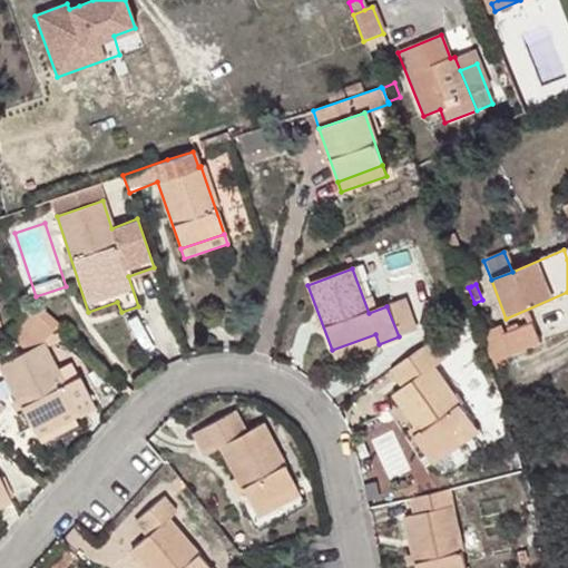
[(405,300),(387,306),(399,336),(417,330),(405,300)]
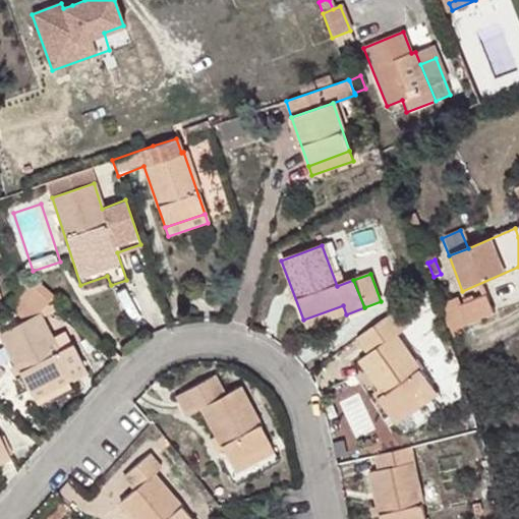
[(26,281),(50,302),(54,298),(31,277),(26,281)]
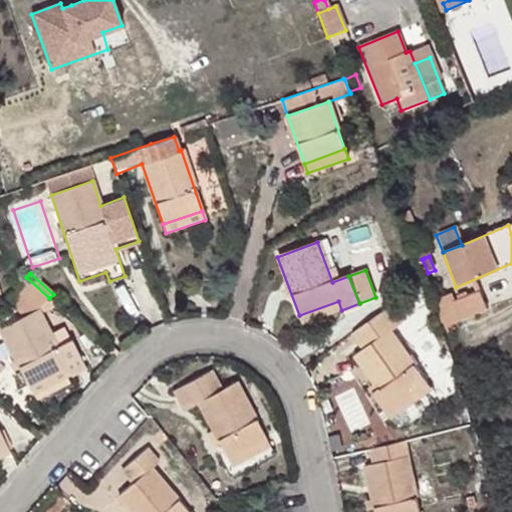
[(38,310),(49,298),(26,277),(15,289),(38,310)]
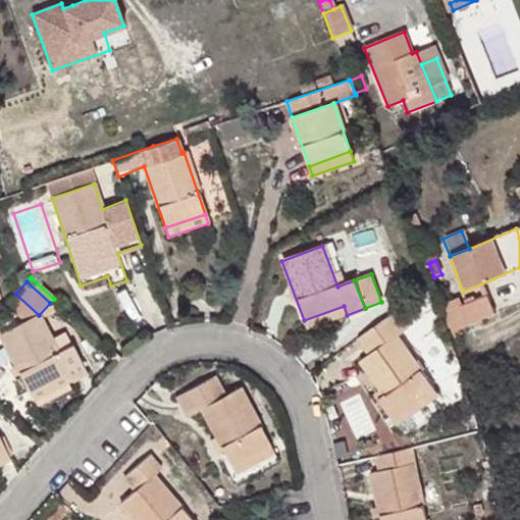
[(440,314),(449,334),(495,313),(487,295),(461,306),(440,314)]
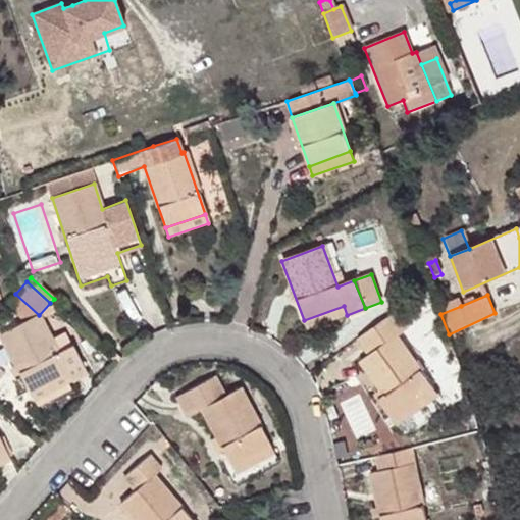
[(458,298),(437,306),(440,314),(461,306),(458,298)]
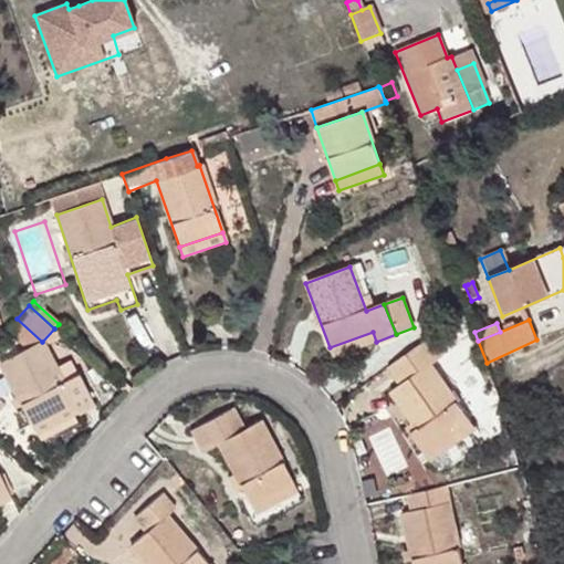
[(373,332),(330,347),(333,358),(376,342),(373,332)]
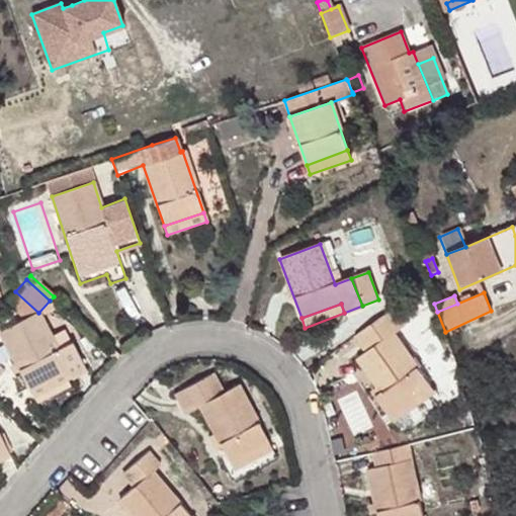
[(395,308),(352,337),(363,354),(356,359),(380,394),(375,398),(388,414),(428,385),(394,334),(406,325),(395,308)]
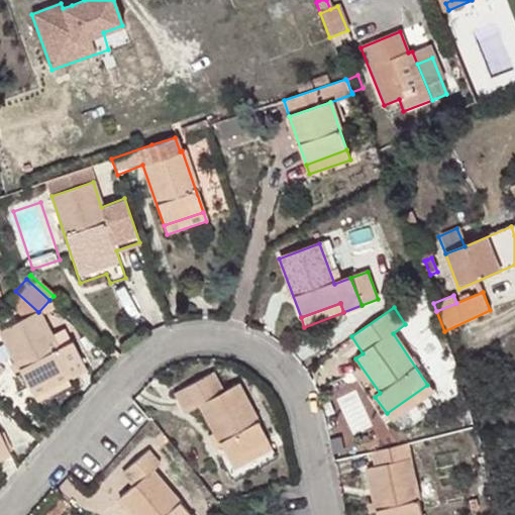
[(58,350),(38,312),(0,331),(28,388),(66,370),(70,379),(87,371),(73,342),(58,350)]
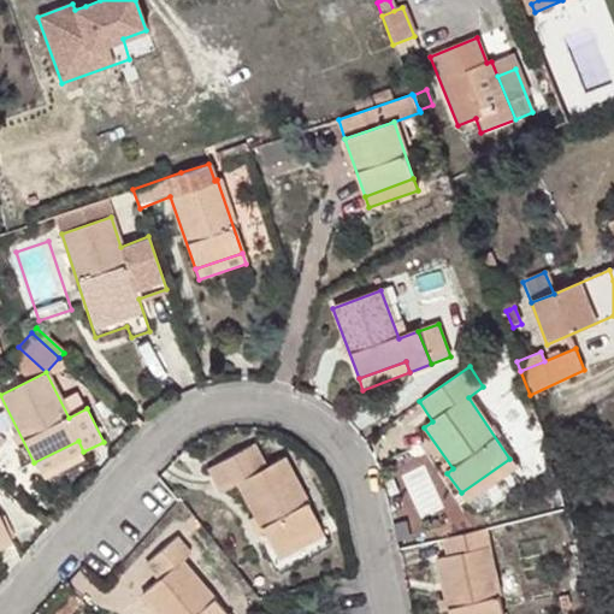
[(78,441),(34,462),(39,473),(83,452),(78,441)]
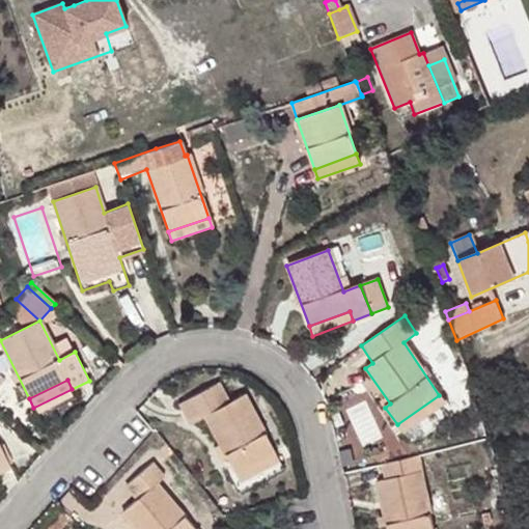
[(204,417),(219,444),(228,462),(235,474),(274,453),(243,396),(228,404),(217,383),(178,405),(190,424),(204,417)]
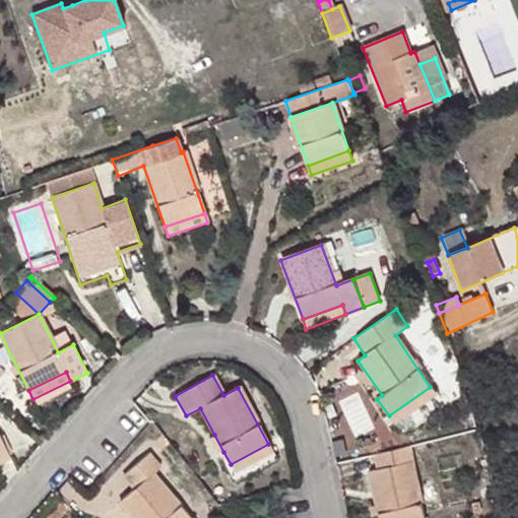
[(430,387),(389,415),(394,424),(436,394),(430,387)]
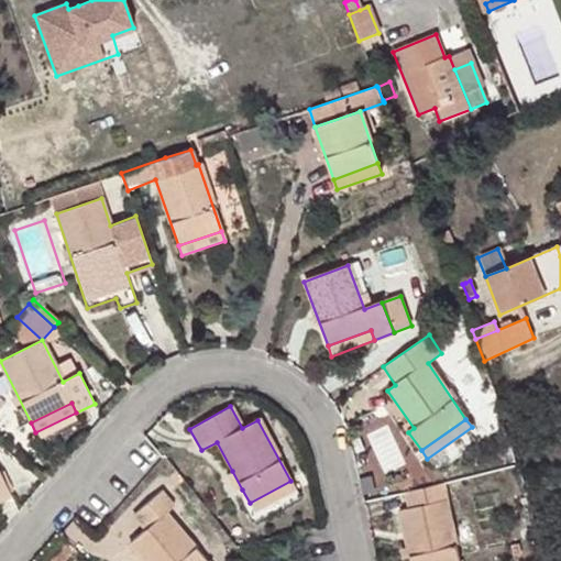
[(242,490),(232,471),(224,474),(235,493),(242,490)]
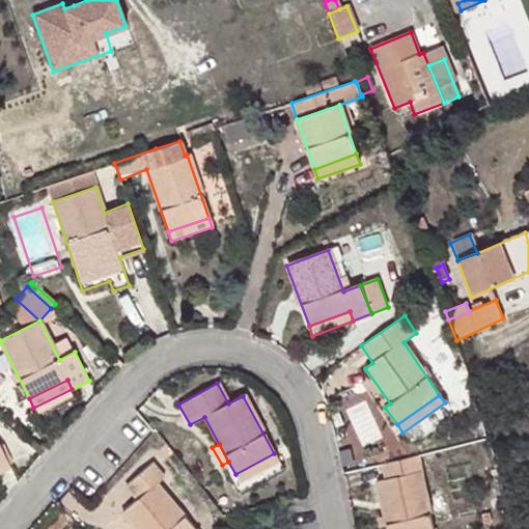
[(0,473),(10,469),(0,447),(0,473)]
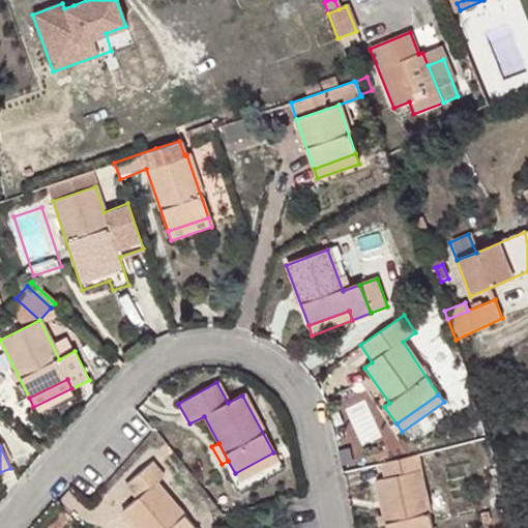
[(279,462),(273,452),(235,473),(240,482),(279,462)]
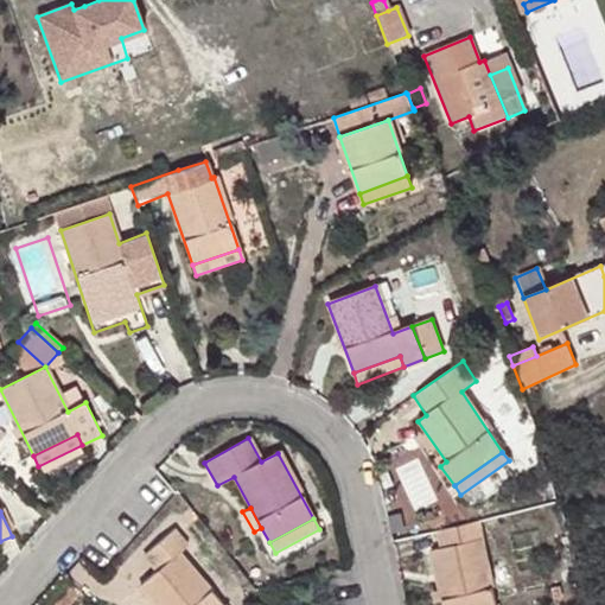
[(496,604),(475,521),(434,530),(439,548),(430,552),(443,604),(496,604)]
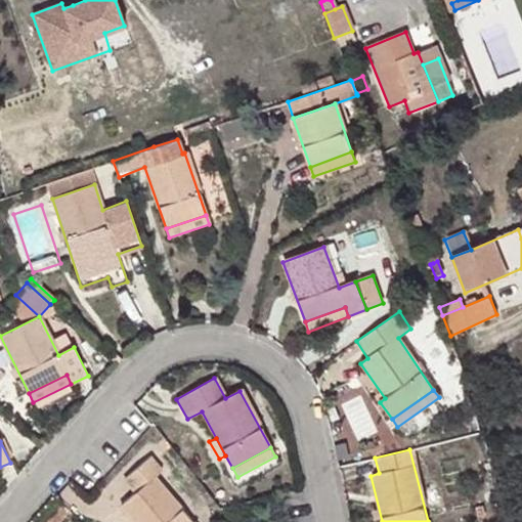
[(190,521),(154,477),(161,472),(149,459),(123,480),(135,493),(121,506),(133,521),(190,521)]
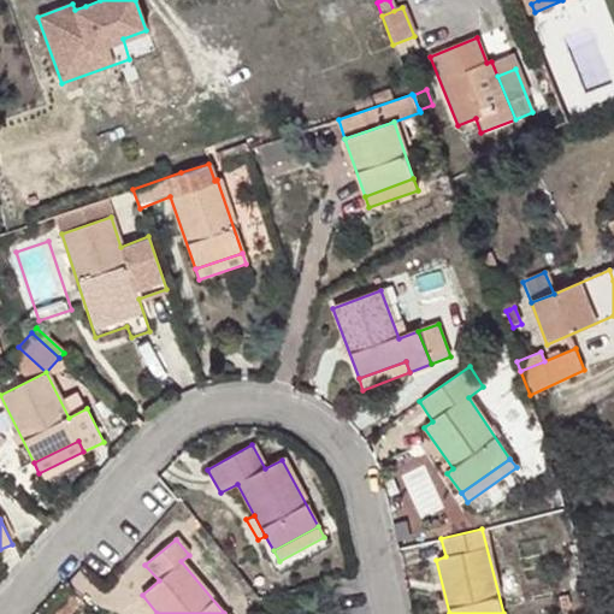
[(83,600),(74,591),(59,607),(66,613),(71,613),(83,600)]
